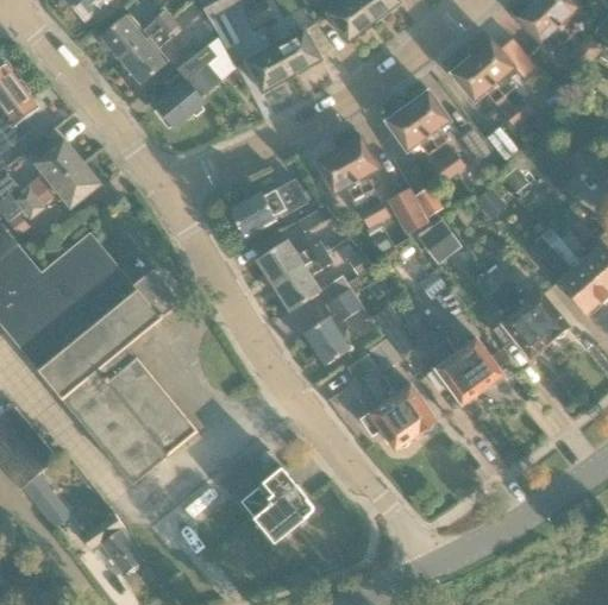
[(69,0),(83,18),(105,0),(69,0)]
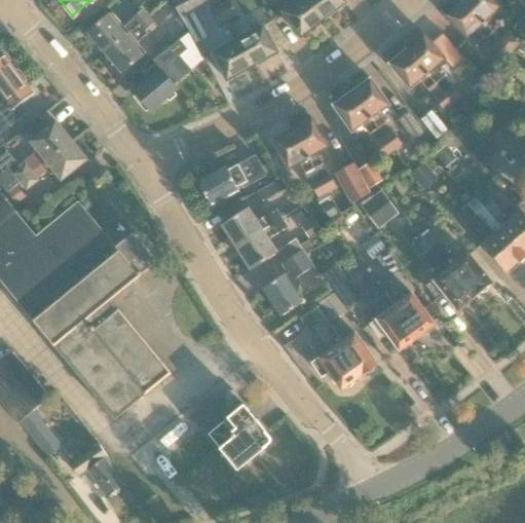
[(150,14),(139,23),(129,31),(106,51),(114,61),(112,64),(118,71),(121,69),(123,71),(147,51),(137,39),(146,32),(145,30),(155,21),(157,23),(175,7),(169,0),(151,15),(150,14)]
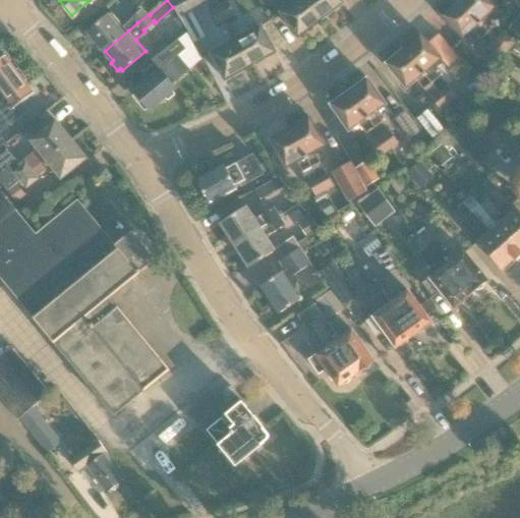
[(171,0),(180,15),(191,9),(208,0),(171,0)]
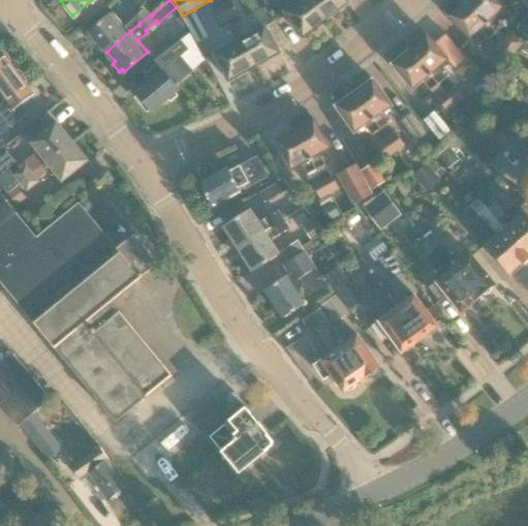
[(229,0),(220,5),(229,21),(238,17),(236,13),(237,12),(229,0)]
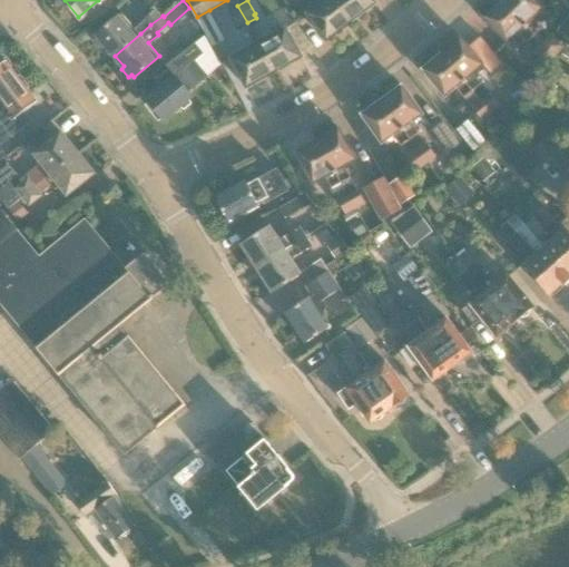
[(326,38),(351,19),(335,0),(300,0),(298,1),(326,38)]
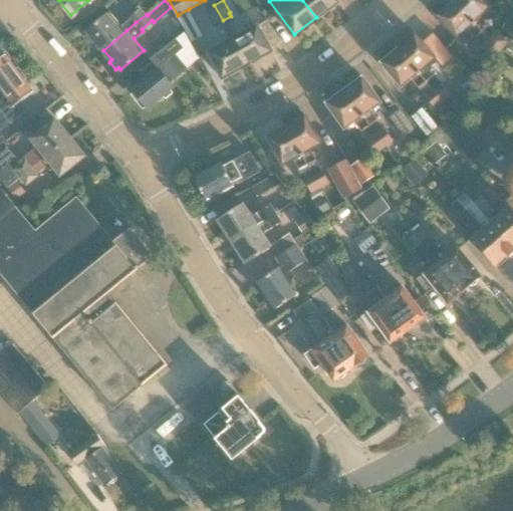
[(302,0),(316,17),(338,0),(302,0)]
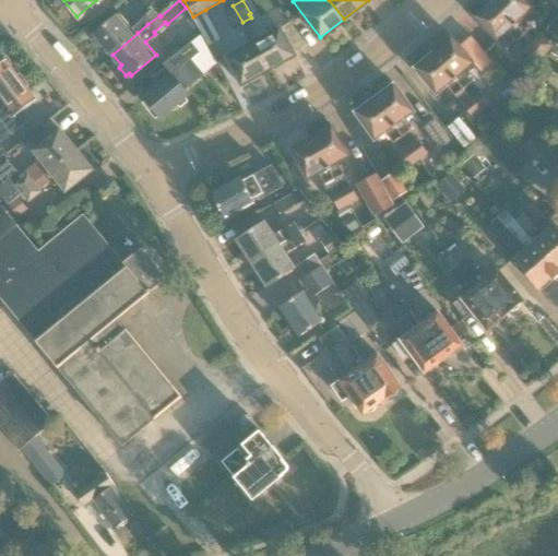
[(515,39),(523,32),(493,0),(488,0),(473,14),(497,39),(507,30),(515,39)]
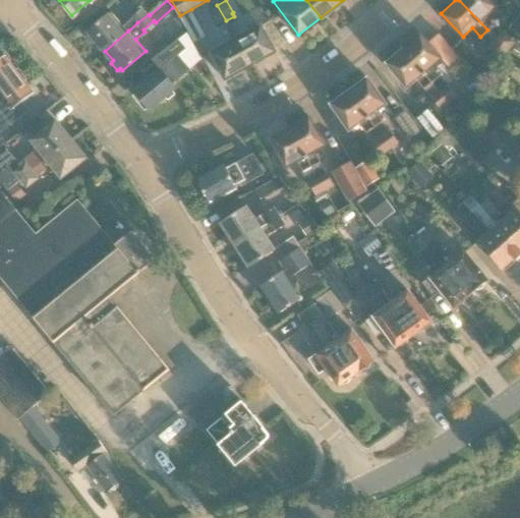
[(487,30),(495,22),(486,13),(495,5),(489,0),(459,0),(487,30)]
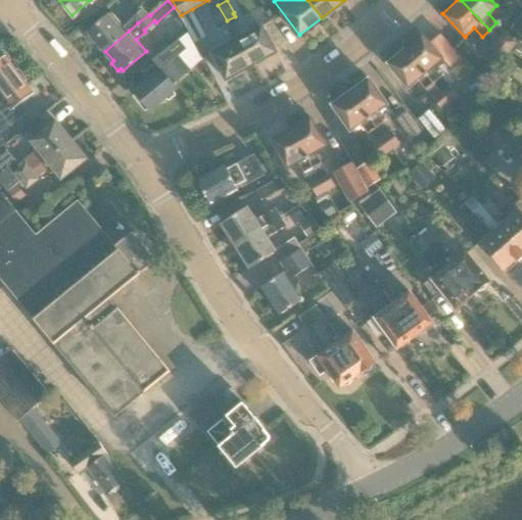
[(218,26),(227,20),(218,5),(208,10),(216,22),(217,22),(218,26)]
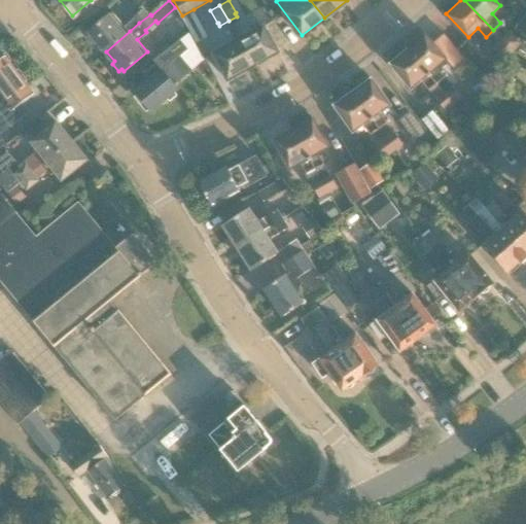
[(130,31),(139,23),(150,14),(144,6),(133,15),(134,18),(125,25),(112,10),(89,31),(91,33),(89,35),(95,43),(97,41),(106,51),(130,31)]
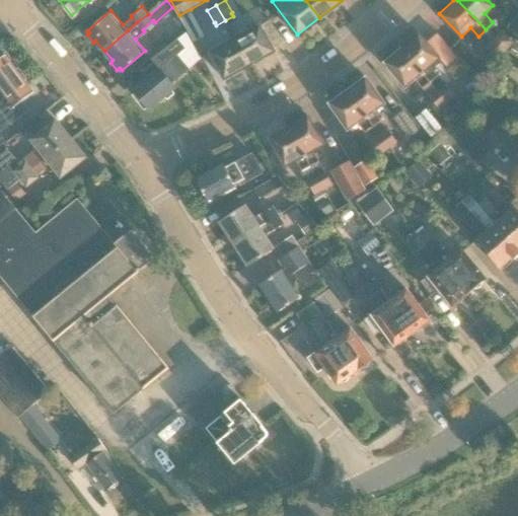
[(243,33),(234,38),(248,64),(274,50),(260,24),(243,33)]
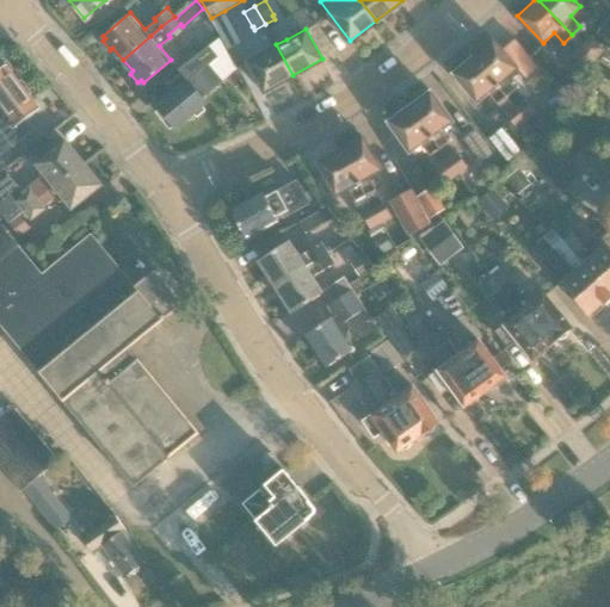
[(590,36),(581,44),(593,56),(602,48),(590,36)]
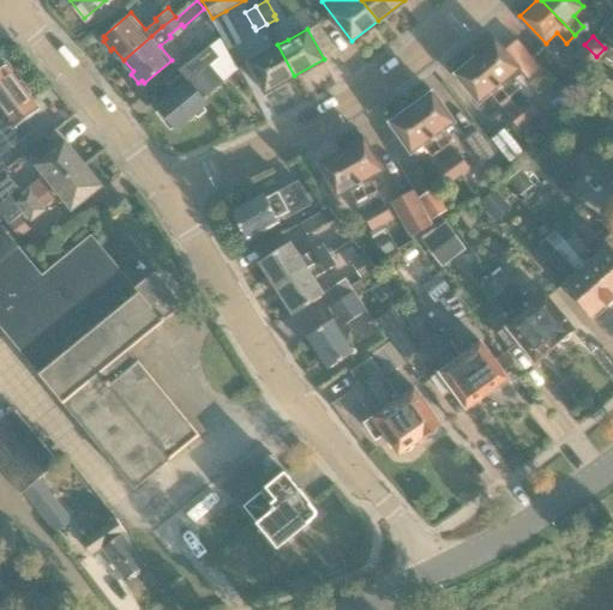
[(534,60),(516,38),(504,49),(494,38),(475,55),(508,95),(514,102),(528,119),(536,112),(526,98),(508,77),(518,67),(522,71),(534,60)]
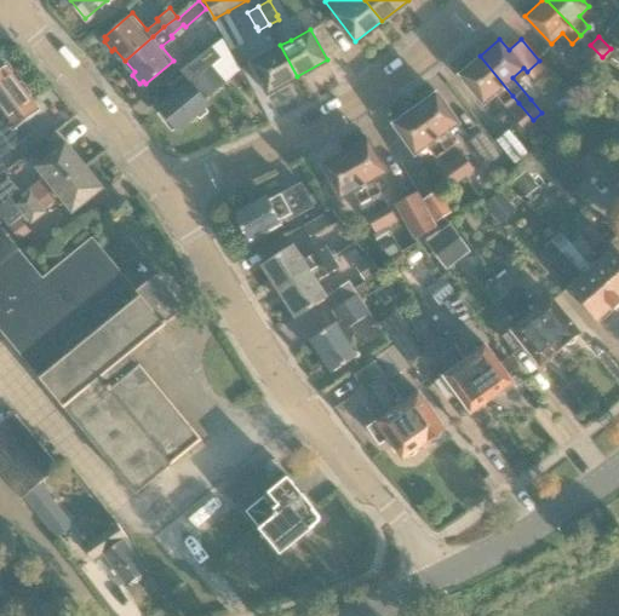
[(199,115),(206,109),(205,105),(208,102),(204,97),(224,80),(210,63),(219,55),(210,42),(181,68),(190,79),(158,107),(177,128),(196,113),(199,115)]
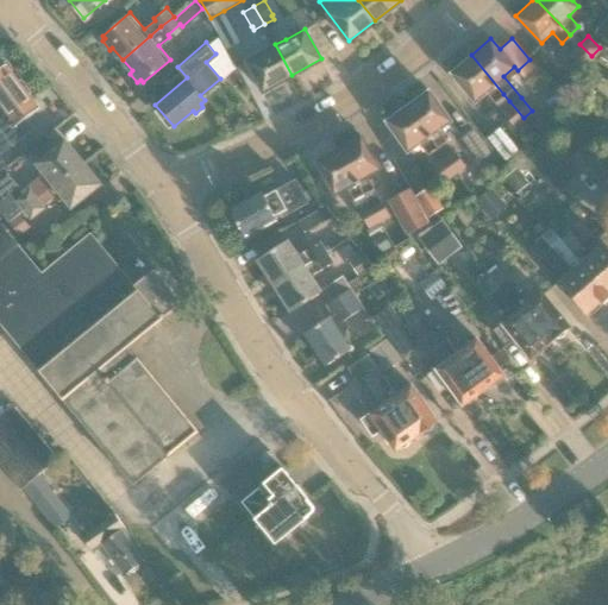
[(263,90),(292,75),(275,44),(246,61),(263,90)]
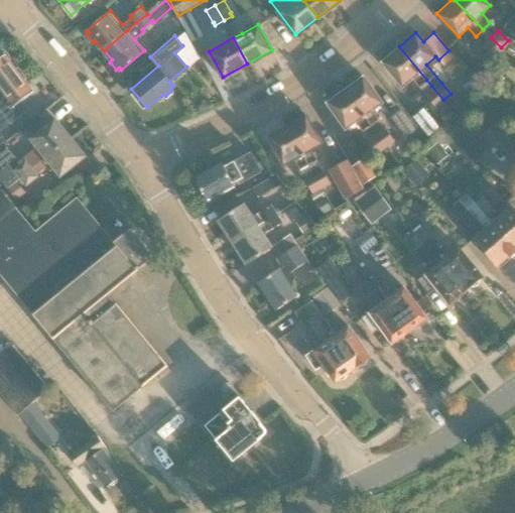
[(491,37),(484,44),(494,54),(501,47),(491,37)]
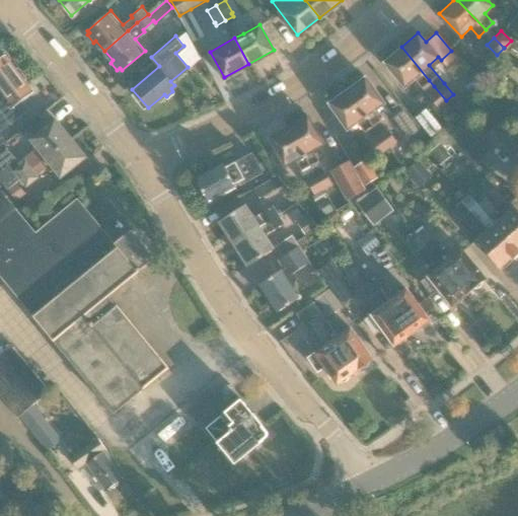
[(517,47),(512,44),(508,51),(517,57),(517,47)]
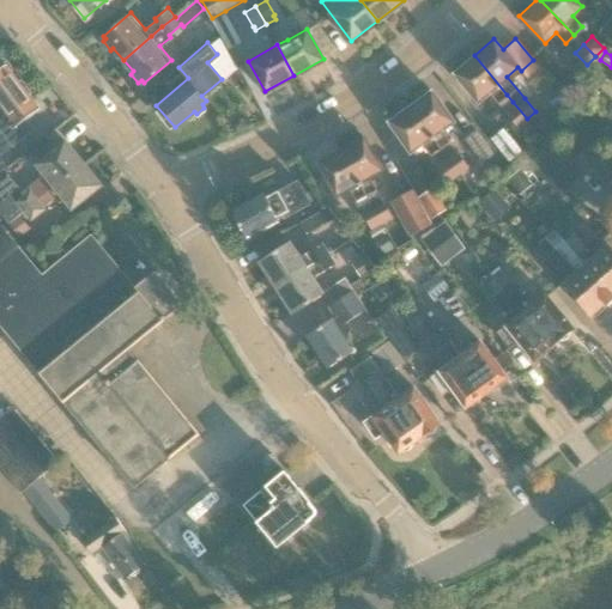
[(498,102),(507,95),(474,55),(454,72),(478,101),(489,91),(498,102)]
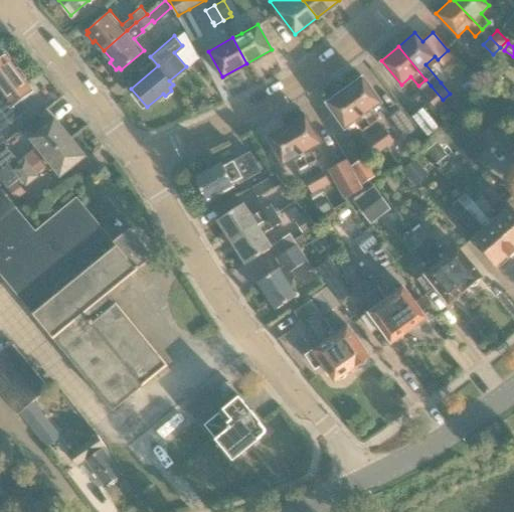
[(11,56),(6,49),(0,54),(0,87),(5,95),(0,97),(0,108),(10,122),(29,108),(22,99),(33,91),(24,78),(26,77),(18,65),(16,67),(9,58),(11,56)]
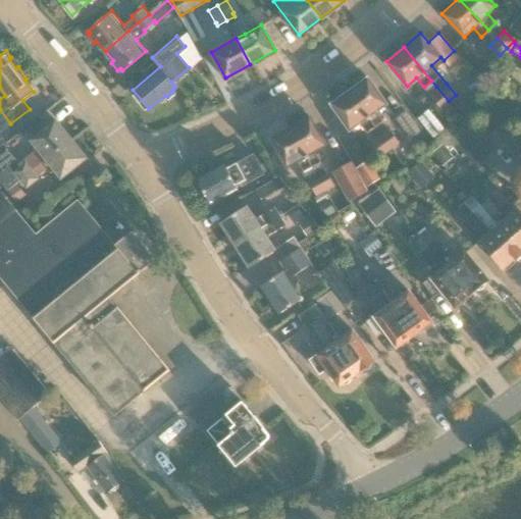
[(488,80),(502,88),(509,76),(495,68),(488,80)]
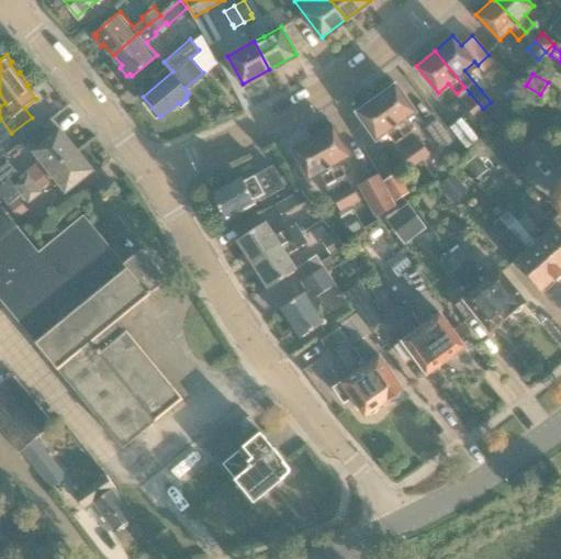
[(403,135),(412,130),(404,119),(415,111),(395,82),(376,97),(403,135)]
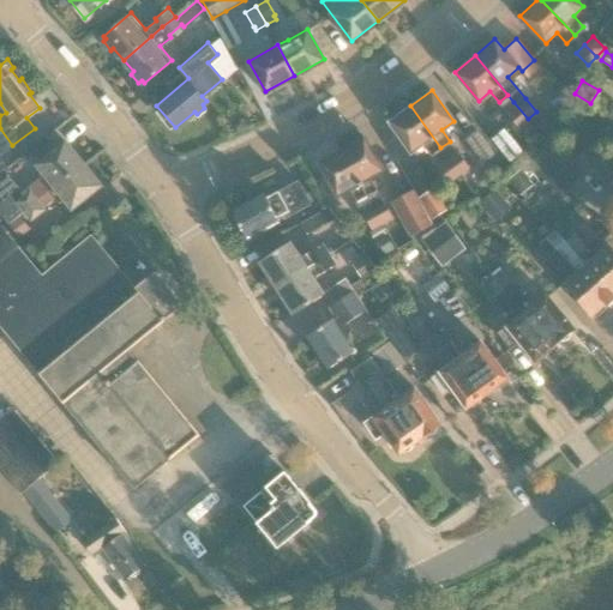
[(518,126),(528,119),(514,102),(505,110),(508,113),(508,114),(518,126)]
